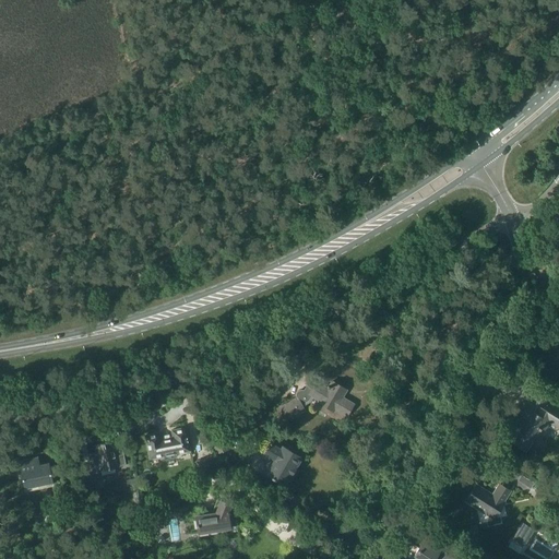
[(296,395),(297,397),(276,408),(285,423),(306,411),(302,406),(305,405),(307,404),(308,403),(309,402),(311,401),(312,400),(313,397),(319,401),(318,403),(333,412),(334,409),(346,416),(354,404),(343,397),(347,390),(331,380),(328,385),(326,388),(317,381),(309,393),(302,390),(300,390),(298,390),(297,392),(296,393),(296,395)]
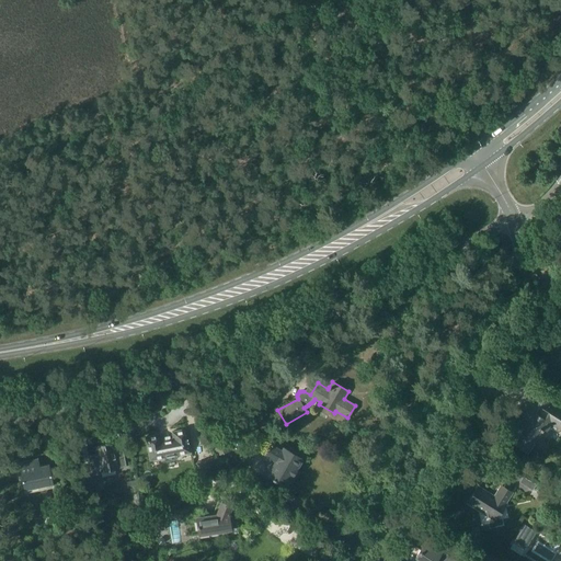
[(560,408),(536,392),(507,439),(527,451),(541,431),(542,430),(547,432),(551,424),(560,430),(560,408)]
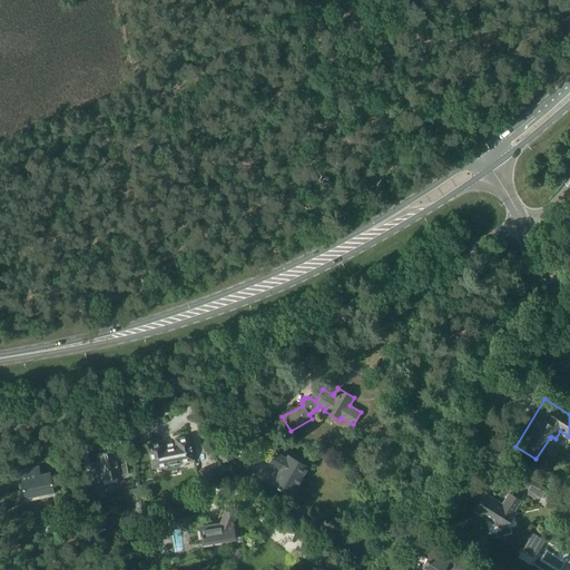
[(164,448),(163,441),(148,443),(153,468),(167,464),(168,468),(174,468),(179,465),(179,462),(194,460),(189,435),(175,439),(176,445),(164,448)]
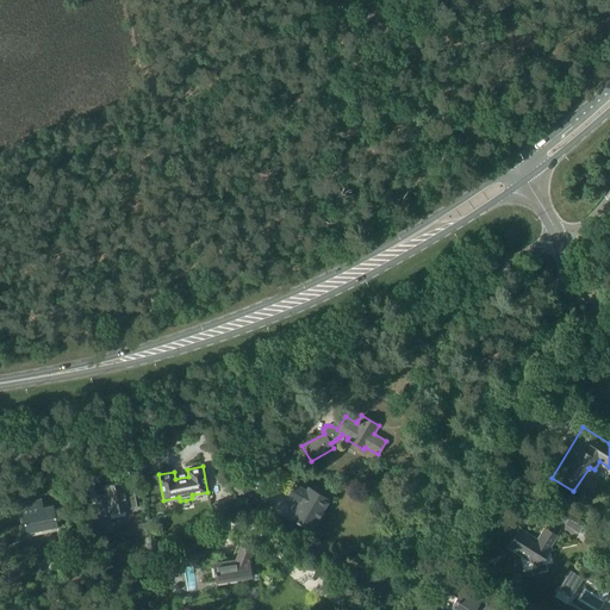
[(242,470),(229,474),(236,495),(249,490),(242,470)]
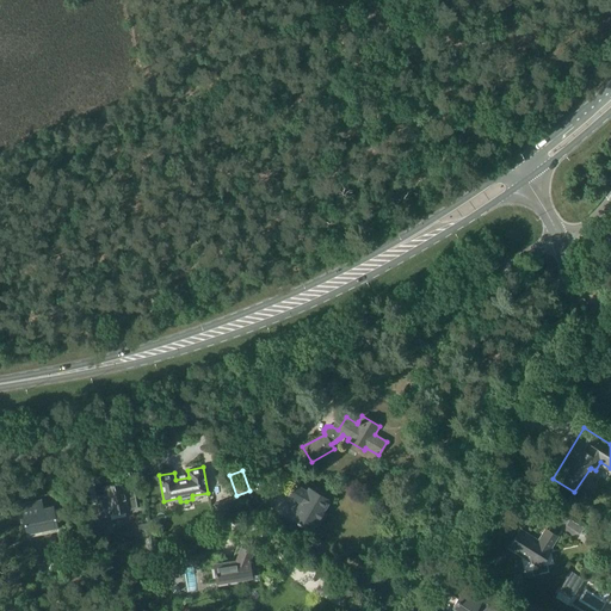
[(105,487),(110,510),(117,508),(118,512),(121,512),(137,508),(135,493),(128,494),(125,492),(124,482),(105,487)]
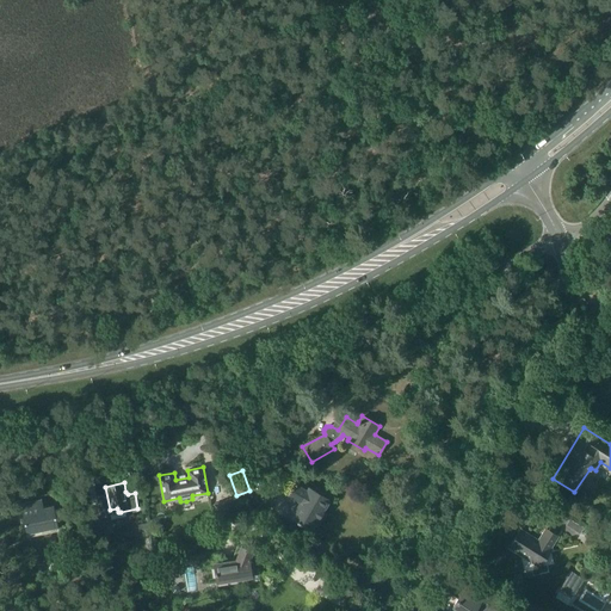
[(288,494),(300,501),(291,518),(312,530),(318,520),(325,508),(323,508),(329,499),(309,487),(307,491),(294,482),(288,494)]
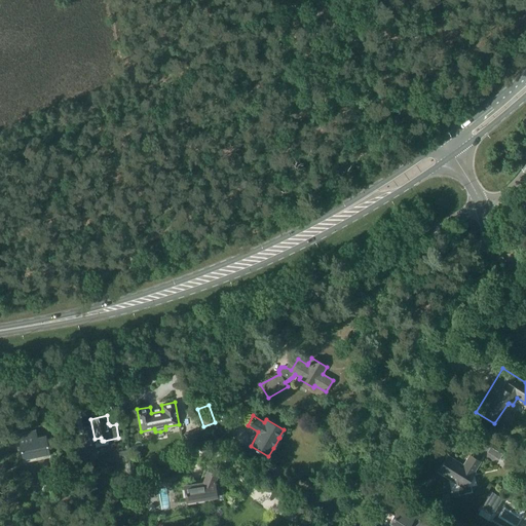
[(188,447),(204,441),(200,428),(183,435),(188,447)]
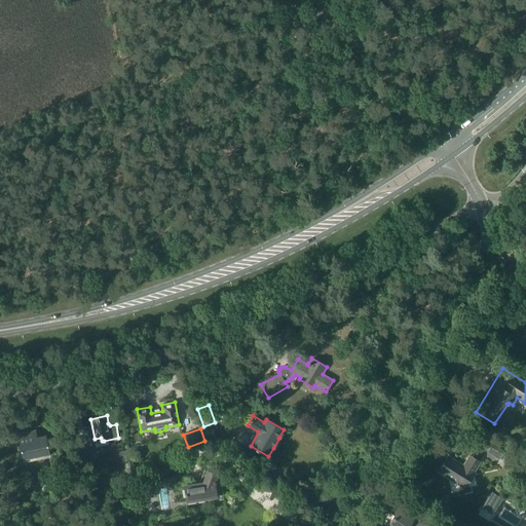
[(37,437),(36,429),(17,434),(23,460),(49,454),(46,438),(46,435),(45,435),(37,437)]
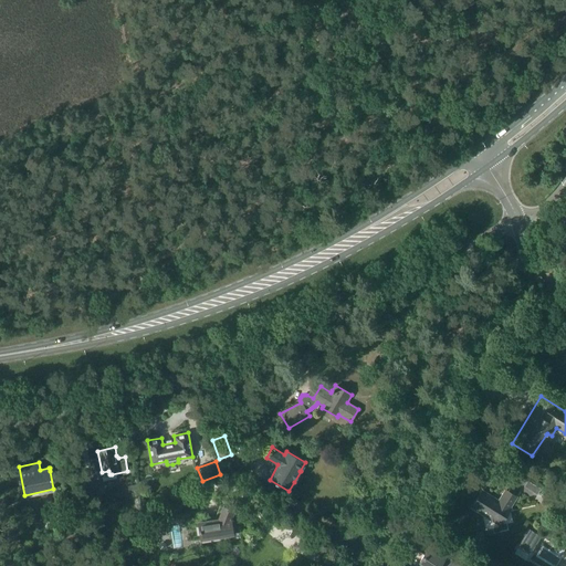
[(524,486),(537,494),(542,489),(528,481),(524,486)]
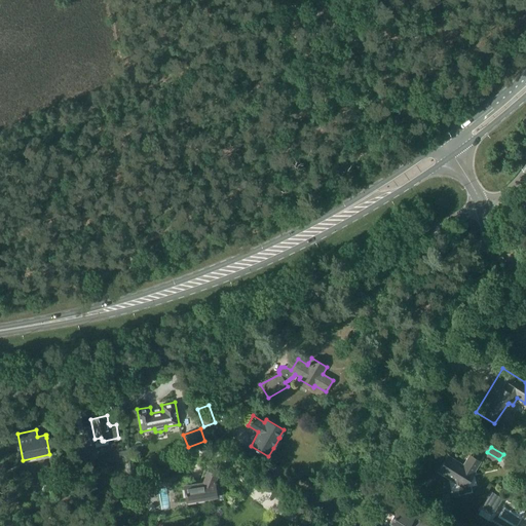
[(463,465),(449,457),(440,473),(465,488),(476,472),(475,472),(481,462),(470,455),(463,465)]
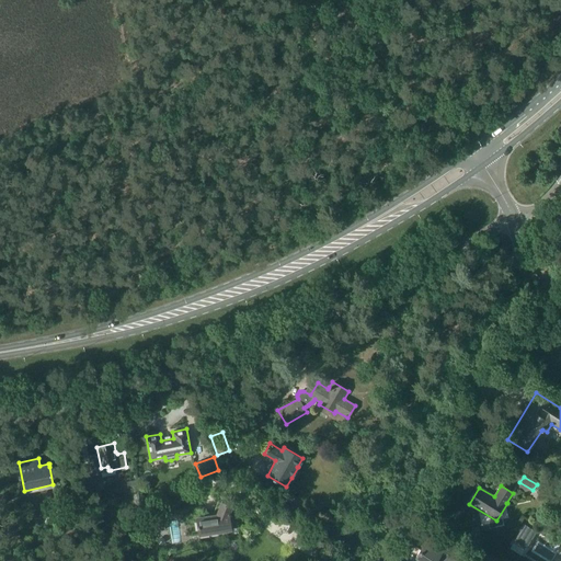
[(220,501),(216,513),(195,516),(198,535),(231,530),(231,528),(238,527),(237,516),(229,517),(229,514),(229,513),(232,505),(220,501)]
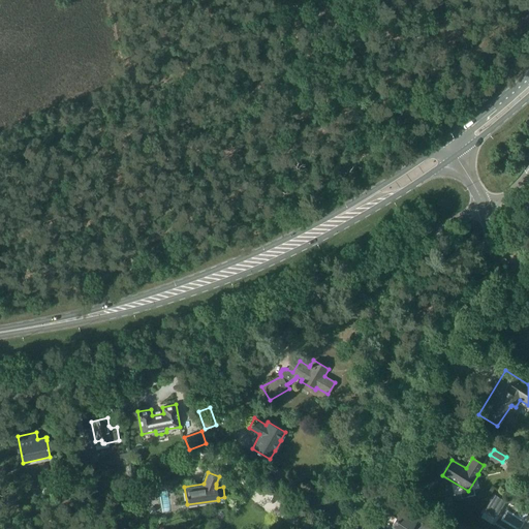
[(495,495),(486,510),(496,518),(506,502),(495,495)]
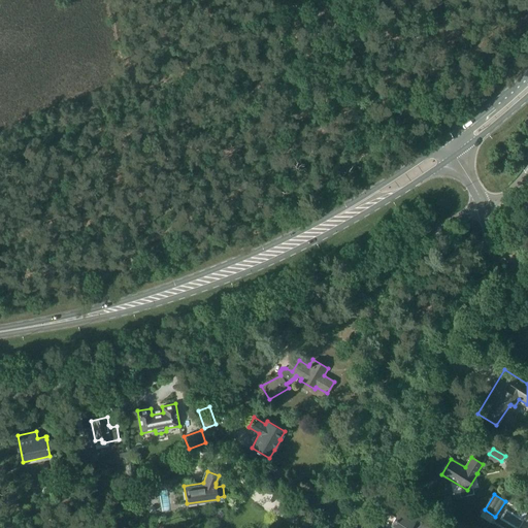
[(429,527),(430,527),(417,519),(421,514),(404,503),(402,506),(391,525),(396,527),(429,527)]
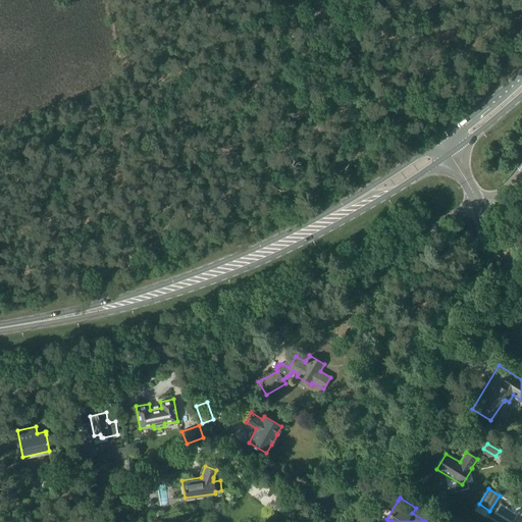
[(76,517),(81,521),(80,521),(92,521),(93,521),(85,516),(84,517),(80,513),(76,517)]
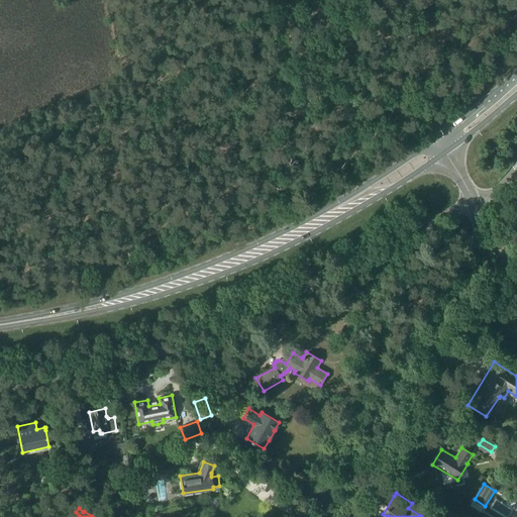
All buildings are outlined.
